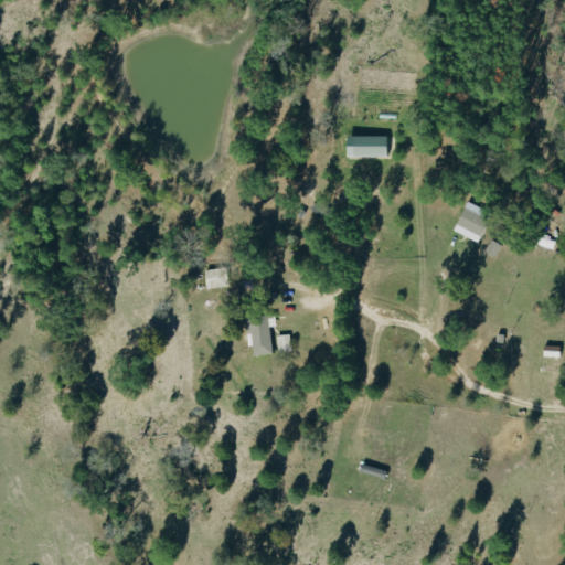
[(386,135),(345,135),(345,156),(386,156),(386,135)]
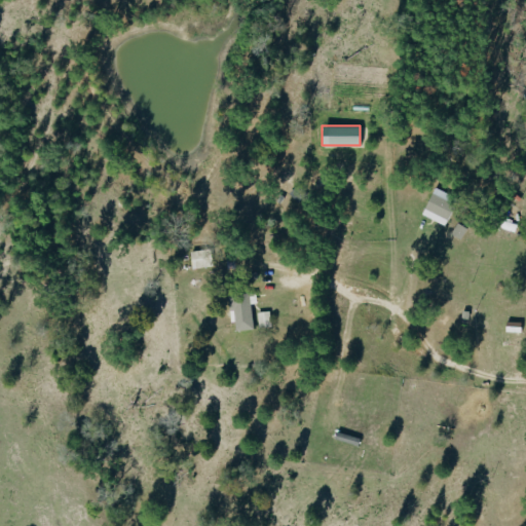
[(422,215),(445,224),(456,196),(434,187),(422,215)]
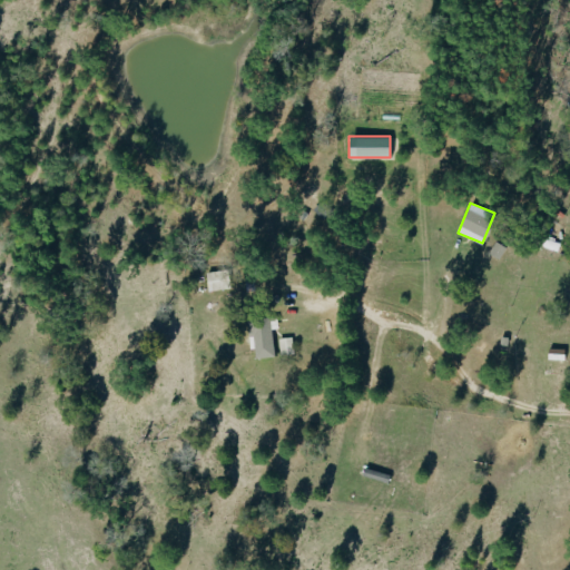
[(499,258),(505,247),(495,242),(489,254),(499,258)]
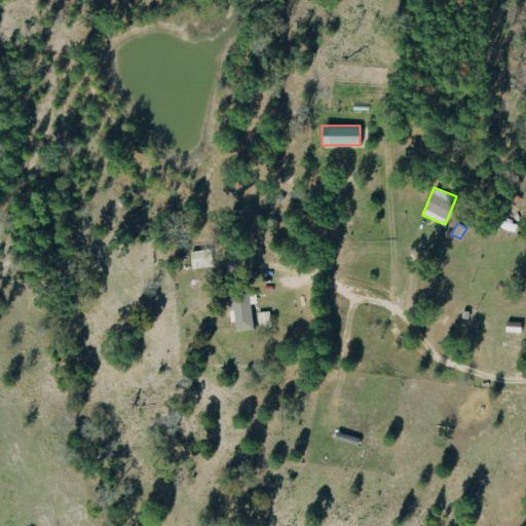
[(192,268),(212,266),(210,249),(190,251),(192,268)]
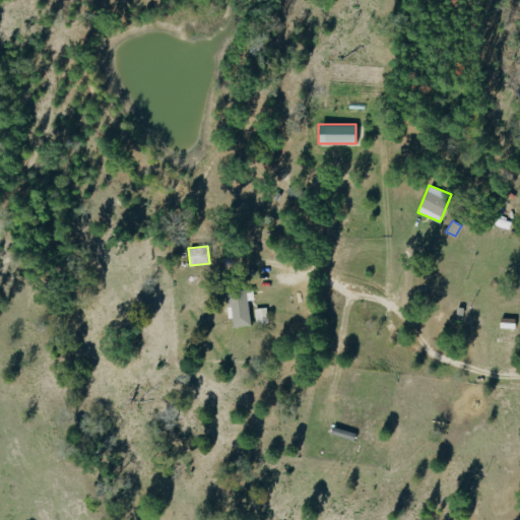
[(248,289),(226,291),(228,316),(233,316),(234,326),(250,325),(248,289)]
